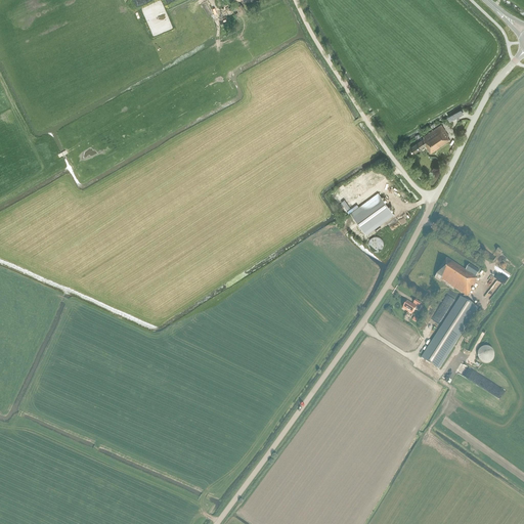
[(431,154),(450,140),(447,137),(448,136),(441,125),(423,137),(424,138),(410,147),(415,154),(426,145),(431,154)]
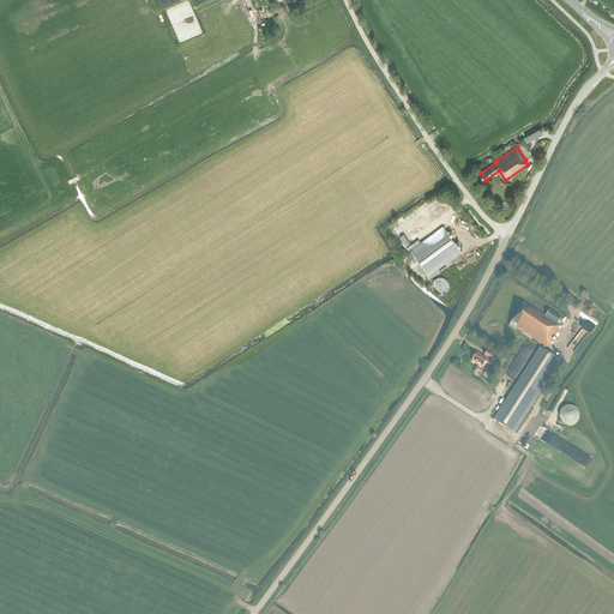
[(444,203),(450,199),(446,193),(440,197),(444,203)]
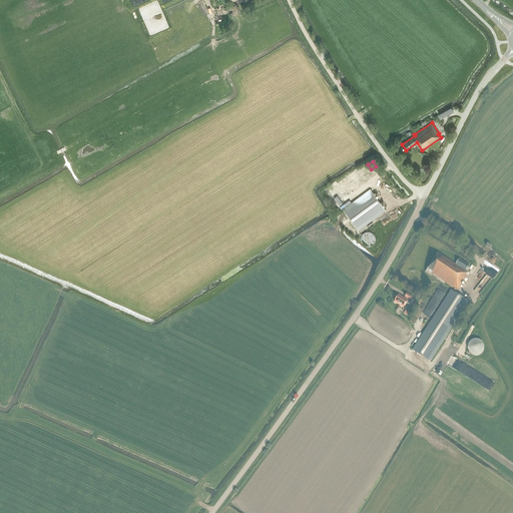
[(366,182),(357,171),(341,183),(340,182),(338,184),(339,185),(336,188),(335,186),(329,191),(330,192),(329,193),(332,198),(342,191),(349,200),(367,186),(365,183),(366,182)]
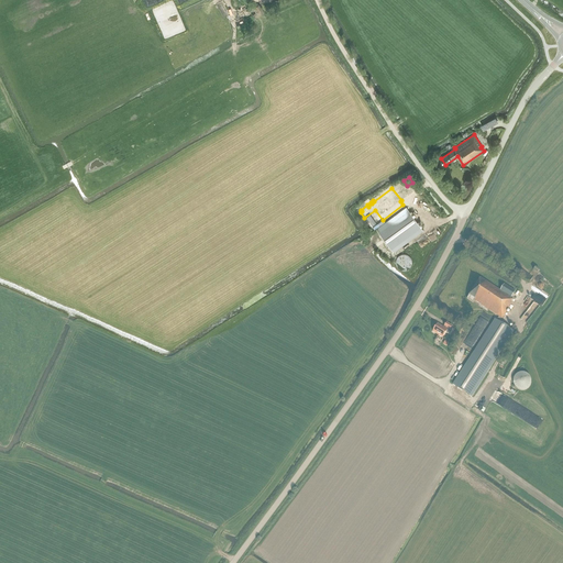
[(406,208),(376,230),(393,252),(422,230),(406,208)]
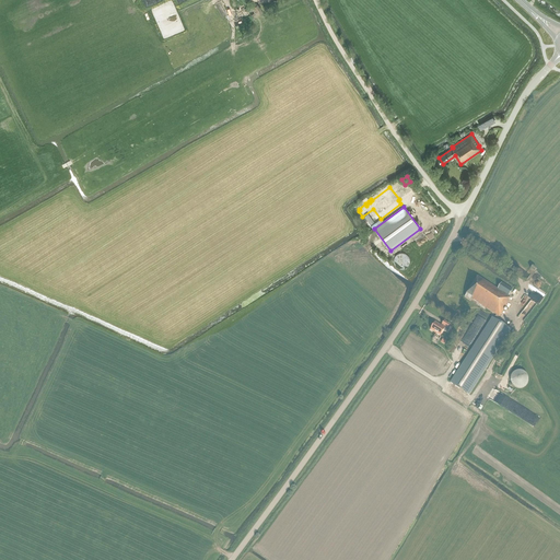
[(393,263),(393,265),(394,266),(395,267),(396,269),(397,270),(398,270),(400,271),(401,271),(404,271),(405,270),(406,270),(407,269),(408,268),(409,267),(410,265),(410,264),(410,261),(410,259),(409,258),(408,256),(407,255),(406,254),(404,254),(401,253),(400,253),(398,254),(396,255),(395,256),(394,257),(394,259),(393,260),(393,263)]
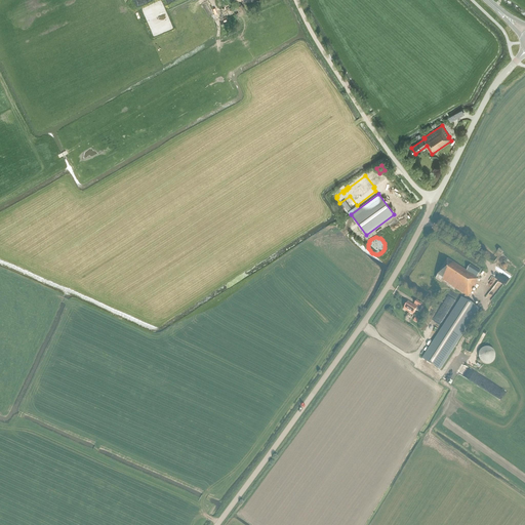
[(461,298),(422,359),(440,370),(479,309),(466,300),(468,297),(477,284),(476,284),(478,279),(477,278),(480,272),(470,266),(467,272),(448,259),(447,260),(444,265),(440,271),(437,276),(435,279),(441,282),(442,280),(443,281),(466,295),(463,299),(461,298)]
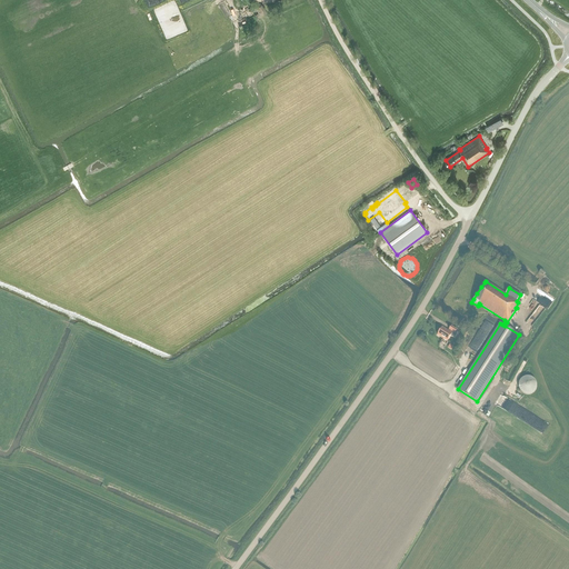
[(481,325),(476,336),(486,340),(493,325),(485,320),(482,325),(481,325)]
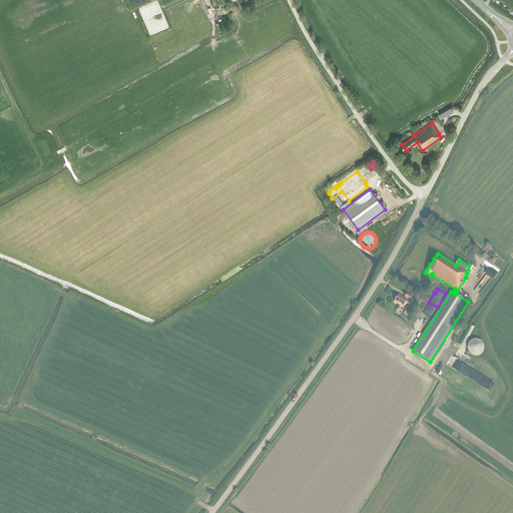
[(404,299),(399,296),(394,303),(403,308),(406,304),(410,306),(413,301),(411,299),(412,298),(407,295),(405,298),(404,299)]
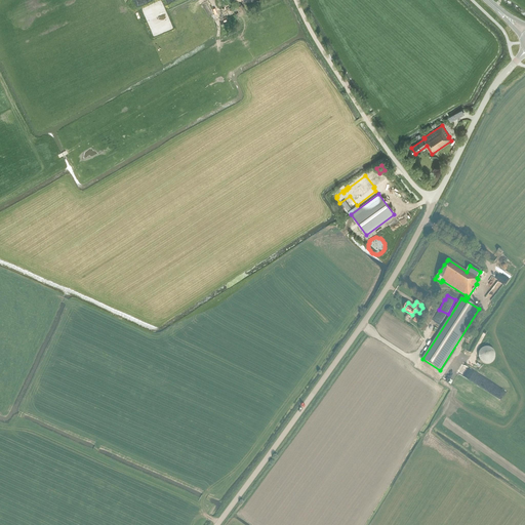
[(478,357),(479,358),(479,360),(480,361),(481,362),(482,363),(484,364),(485,364),(487,364),(488,364),(490,364),(491,363),(492,363),(493,362),(494,360),(494,359),(495,357),(495,355),(494,354),(494,352),(493,351),(492,350),(490,349),(489,348),(487,348),(485,348),(483,349),(482,350),(481,351),(480,352),(479,353),(479,355),(478,357)]
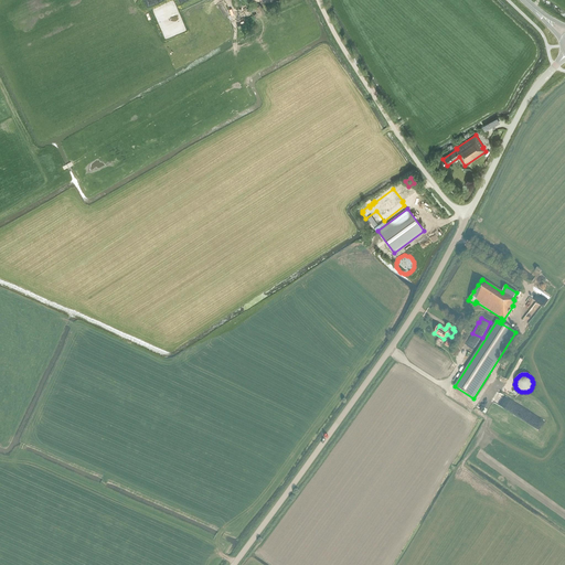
[(525,417),(523,420),(526,422),(528,418),(530,419),(533,413),(525,409),(522,416),(525,417)]
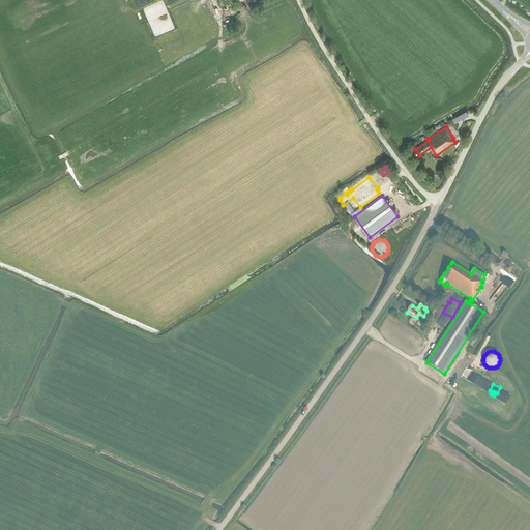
[(508,401),(510,393),(502,390),(499,398),(508,401)]
